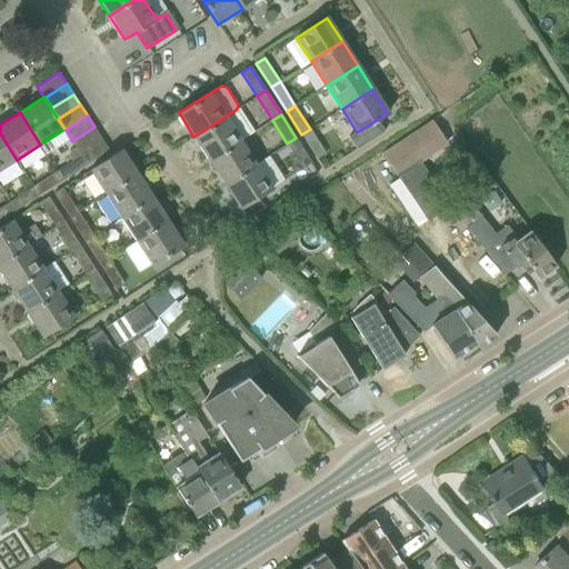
[(209,160),(241,140),(226,117),(193,137),(209,160)]
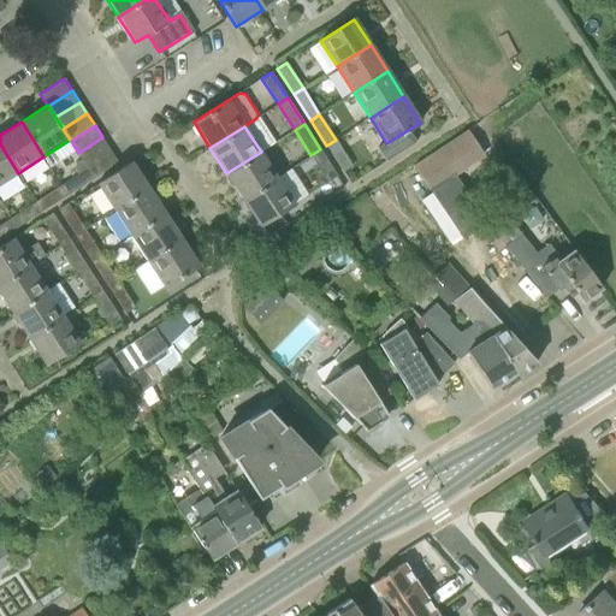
[(465,238),(489,221),(457,176),(486,155),(469,130),(415,166),(465,238)]
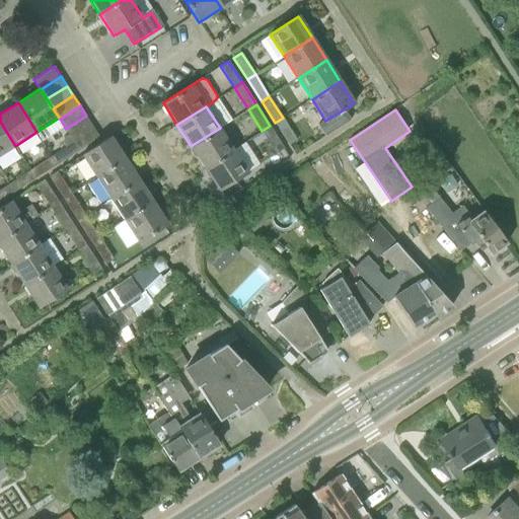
[(66,129),(72,139),(92,126),(86,116),(66,129)]
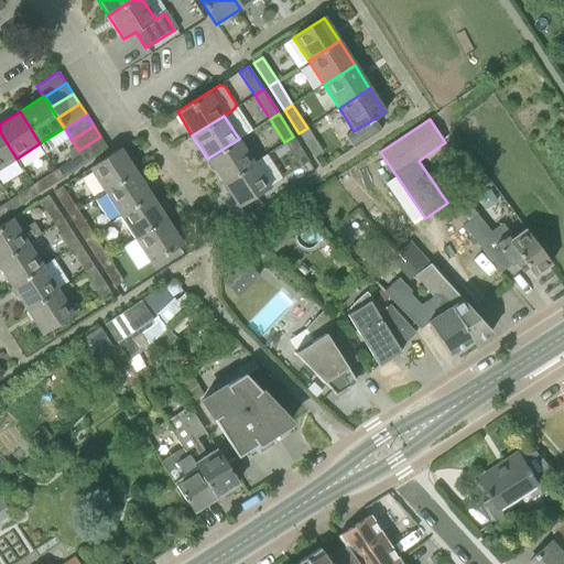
[(314,158),(323,152),(307,128),(299,133),(314,158)]
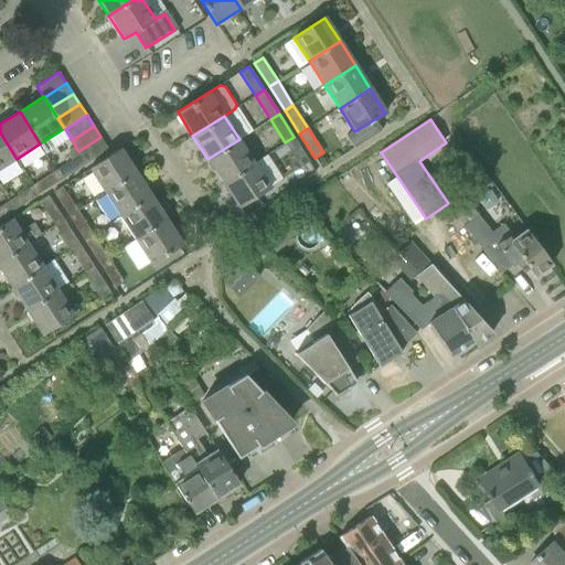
[(0,169),(17,159),(0,132),(0,169)]
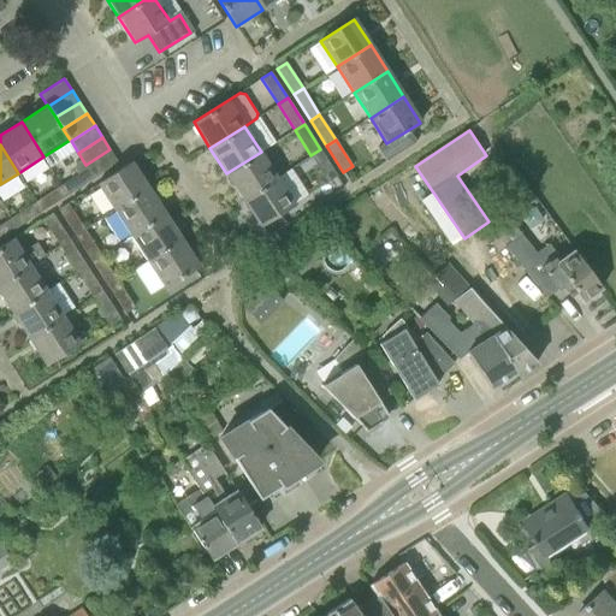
[(88,167),(95,177),(117,161),(110,149),(86,165),(88,167)]
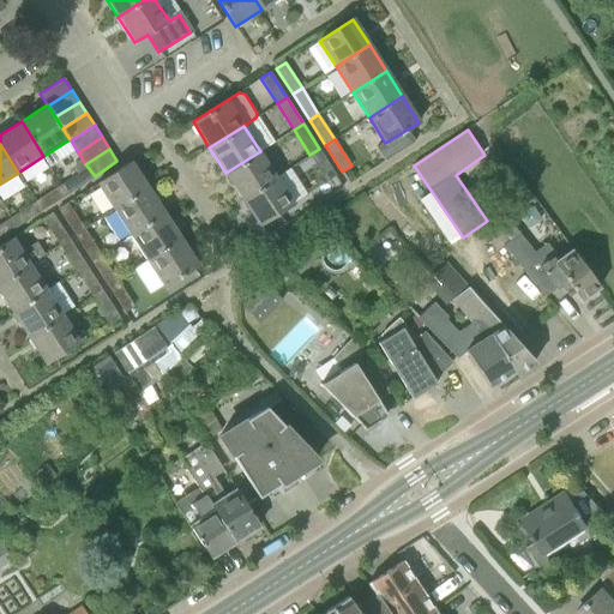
[(327,181),(337,175),(319,149),(309,155),(327,181)]
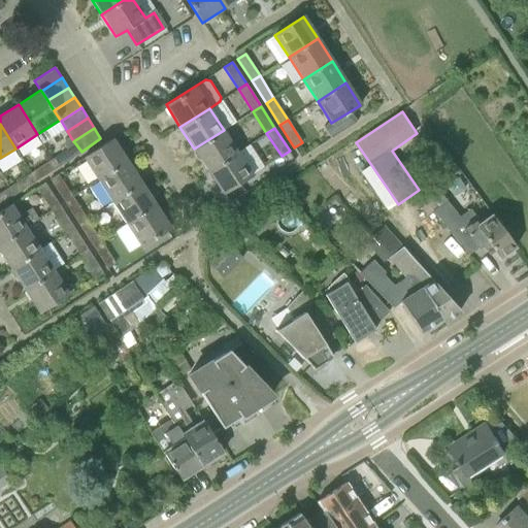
[(208,171),(238,153),(224,130),(194,149),(208,171)]
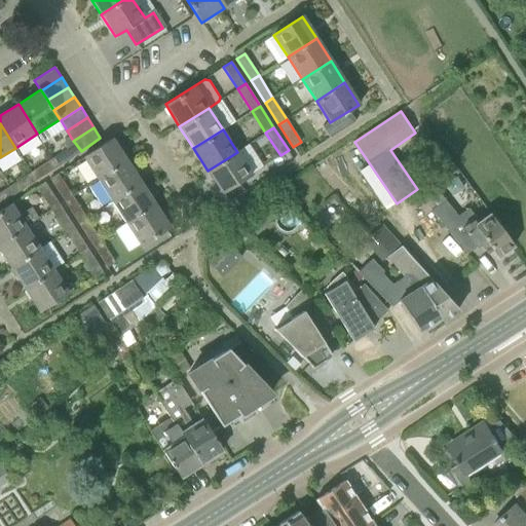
[(98,179),(127,160),(113,138),(83,157),(98,179)]
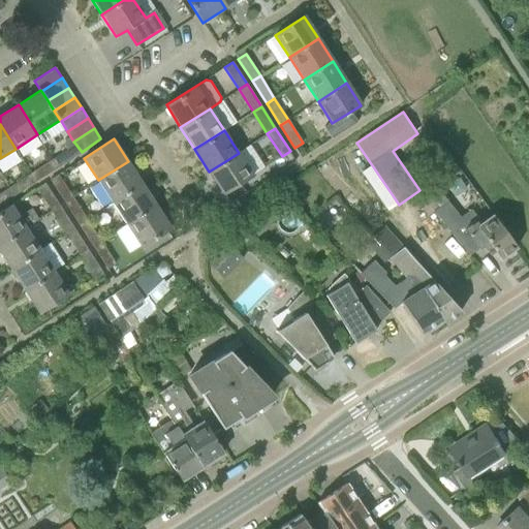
[(64,151),(69,160),(82,152),(75,144),(64,151)]
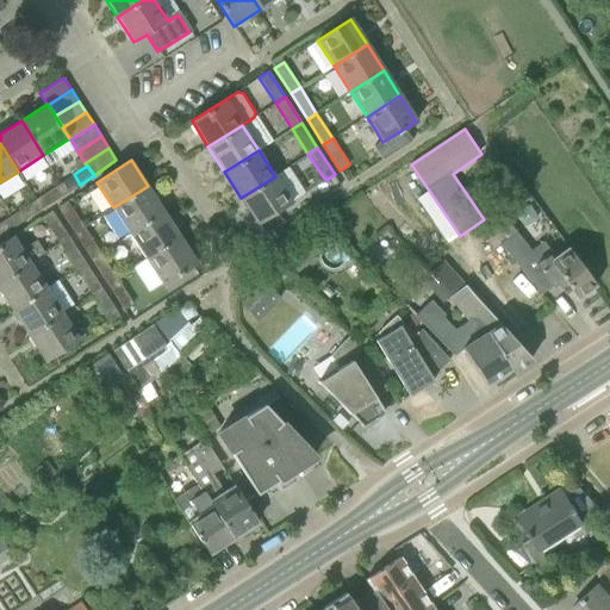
[(241,198),(257,223),(292,201),(275,176),(241,198)]
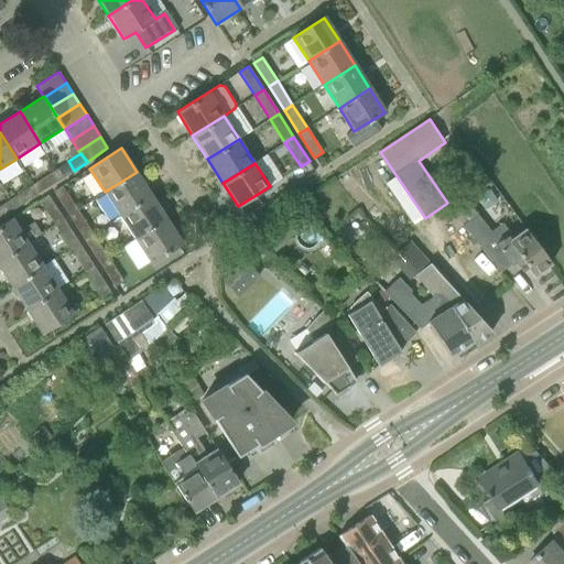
[(120,216),(152,195),(137,172),(105,192),(120,216)]
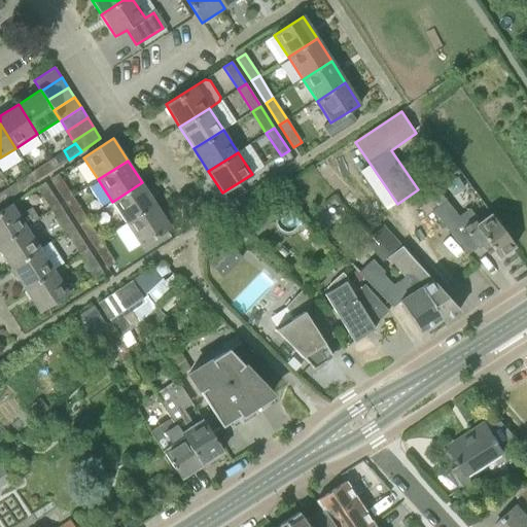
[(32,172),(37,180),(48,173),(43,165),(32,172)]
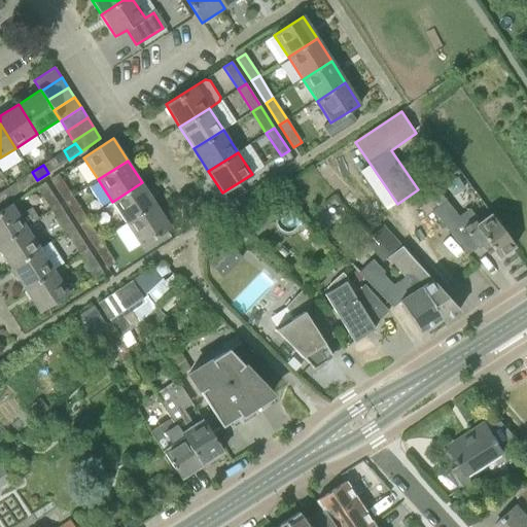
[(26,187),(37,180),(32,172),(20,179),(26,187)]
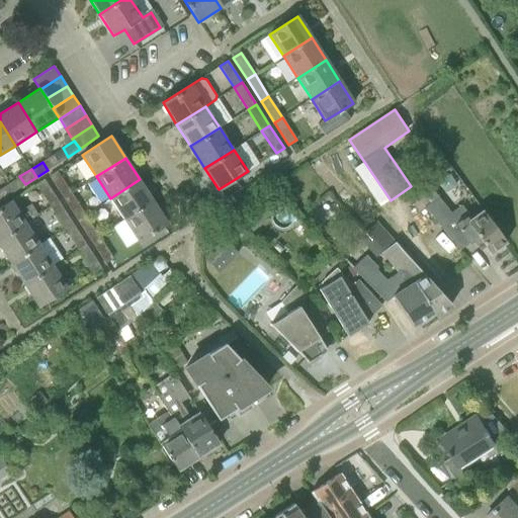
[(49,176),(57,187),(65,182),(57,171),(49,176)]
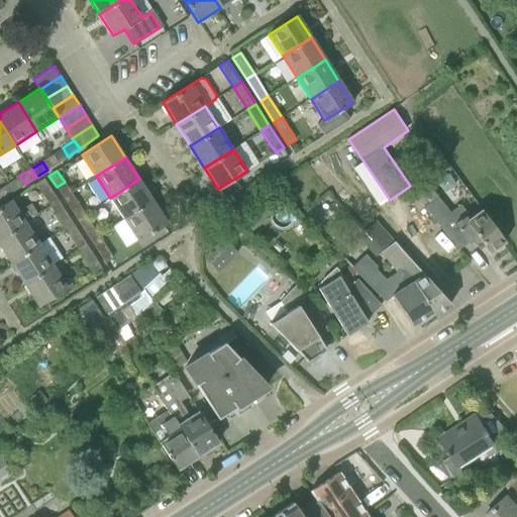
[(50,205),(59,201),(44,179),(36,184),(50,205)]
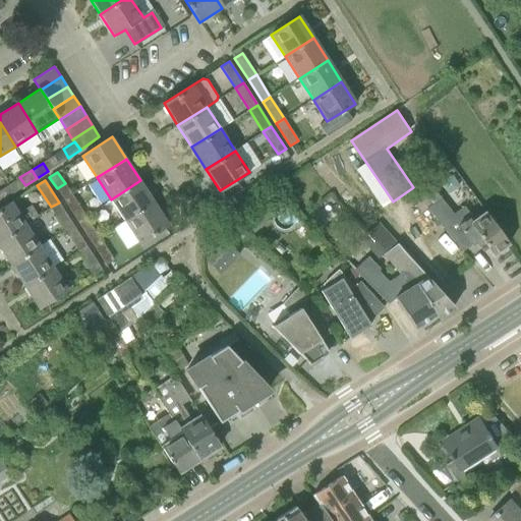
[(125,221),(155,203),(140,180),(111,199),(125,221)]
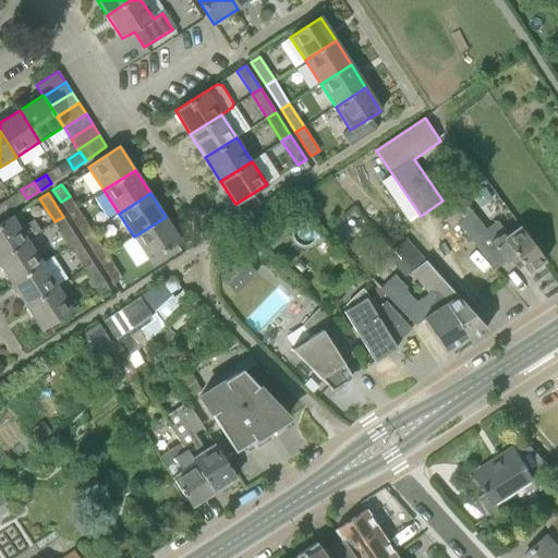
[(542,263),(545,261),(519,226),(508,233),(497,219),(486,228),(464,201),(450,213),(496,269),(510,258),(517,267),(522,263),(529,273),(533,270),(536,269),(541,266),(542,263)]
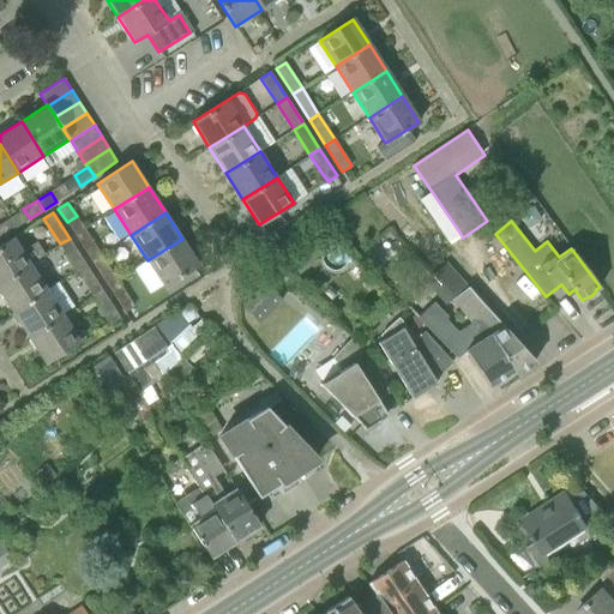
[(0,282),(30,263),(44,253),(36,241),(22,252),(13,238),(0,245),(0,282)]
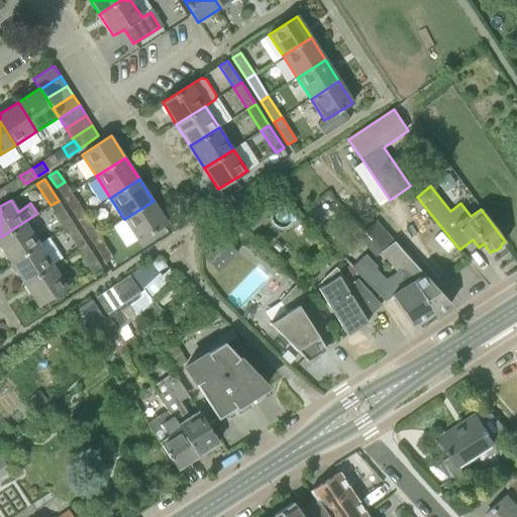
[(65,227),(72,222),(59,201),(50,205),(65,227)]
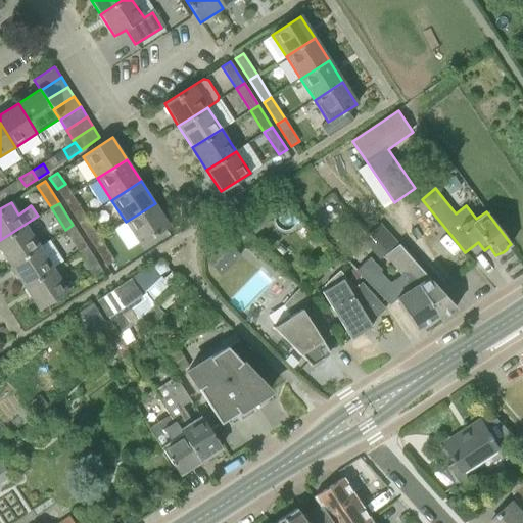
[(155,203),(126,222),(140,244),(170,225),(155,203)]
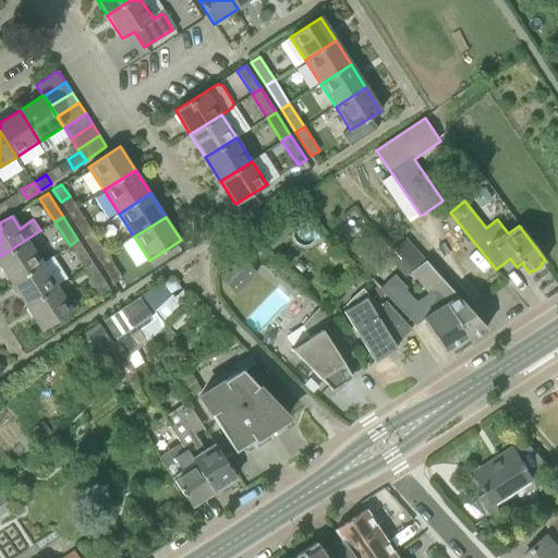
[(75,225),(83,235),(92,230),(85,219),(75,225)]
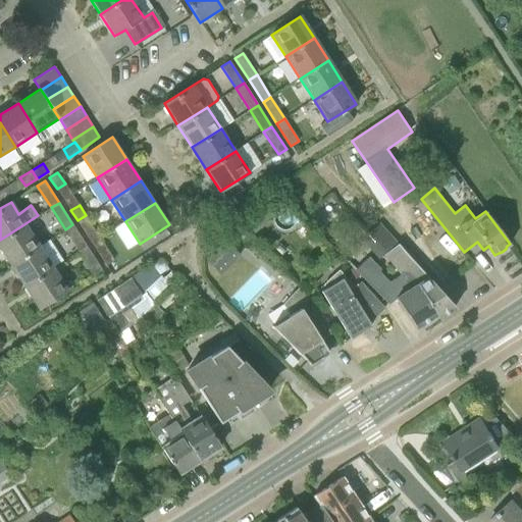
[(245,220),(256,231),(271,217),(260,206),(245,220)]
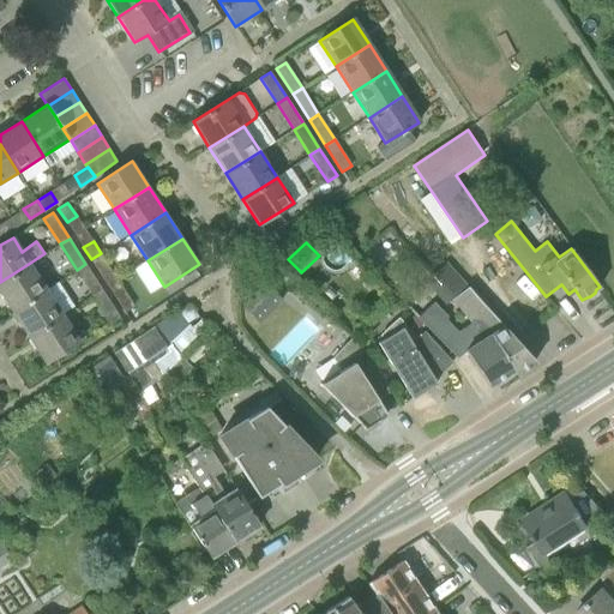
[(91,259),(100,272),(109,266),(101,253),(91,259)]
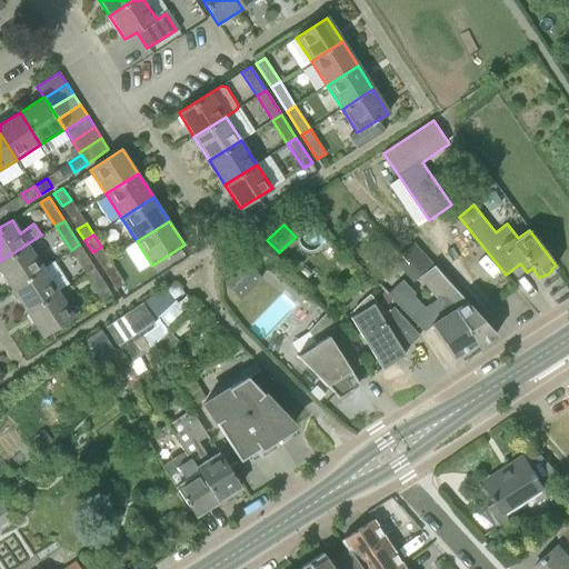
[(0,270),(11,288),(43,268),(28,243),(0,261),(0,270)]
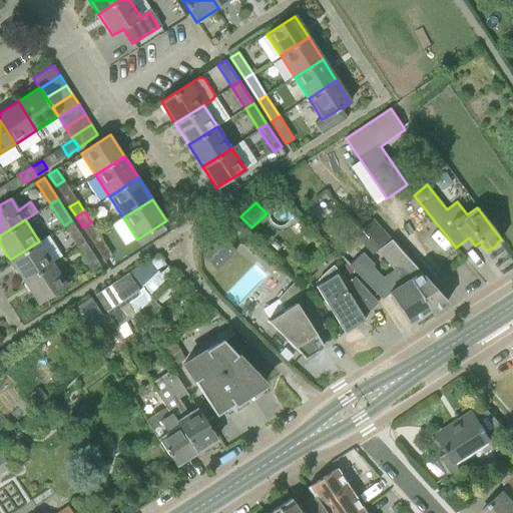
[(77,246),(85,241),(71,220),(64,225),(77,246)]
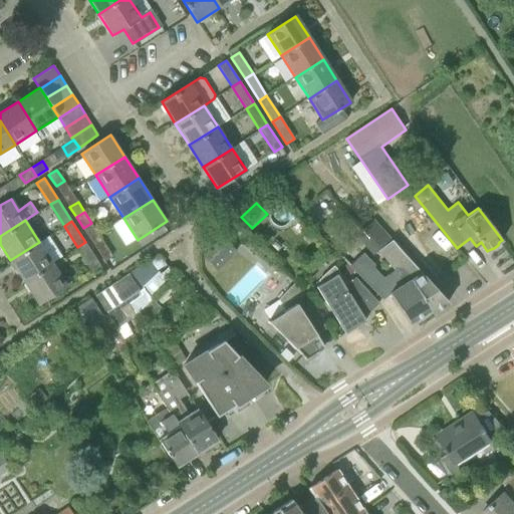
[(434,287),(421,272),(375,221),(363,231),(380,251),(379,251),(395,270),(405,264),(413,278),(411,280),(430,309),(432,313),(448,302),(434,287)]
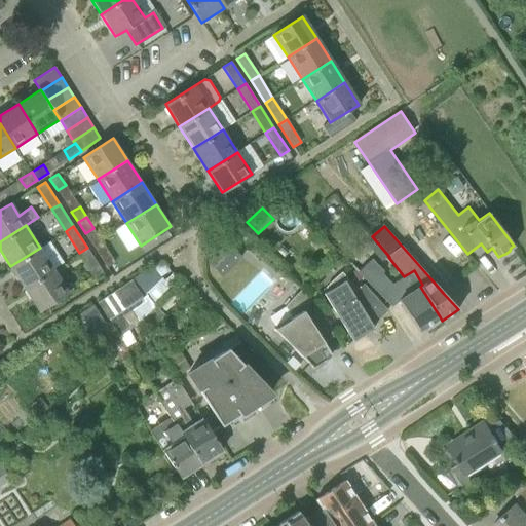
[(25,289),(54,270),(40,248),(10,266),(25,289)]
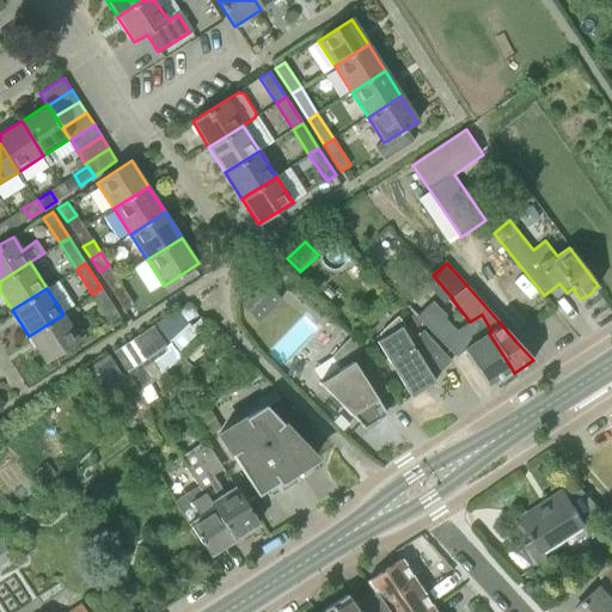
[(109,320),(118,314),(102,288),(92,294),(109,320)]
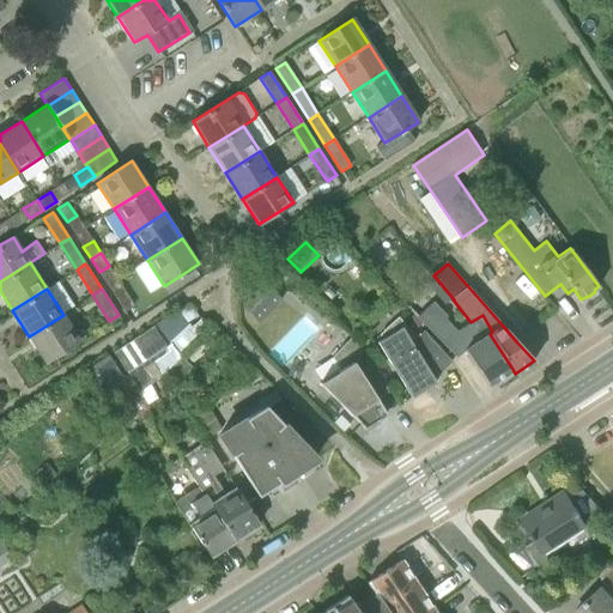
[(125,311),(134,305),(125,291),(115,297),(125,311)]
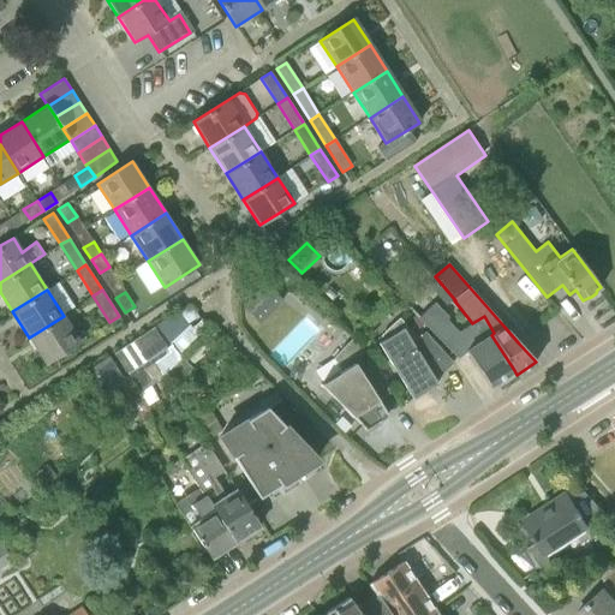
[(254,310),(261,317),(278,300),(269,292),(254,310)]
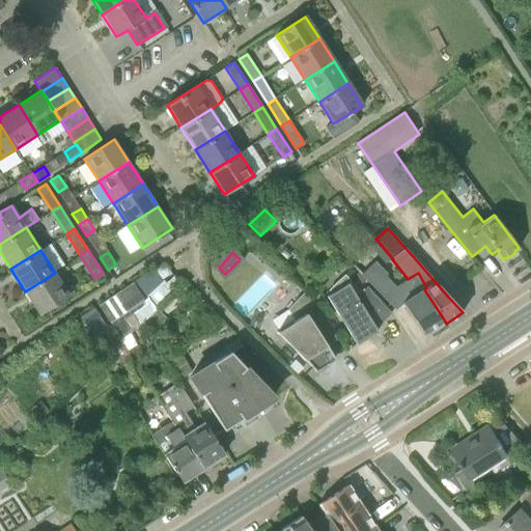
[(55,273),(25,291),(39,314),(68,295),(55,273)]
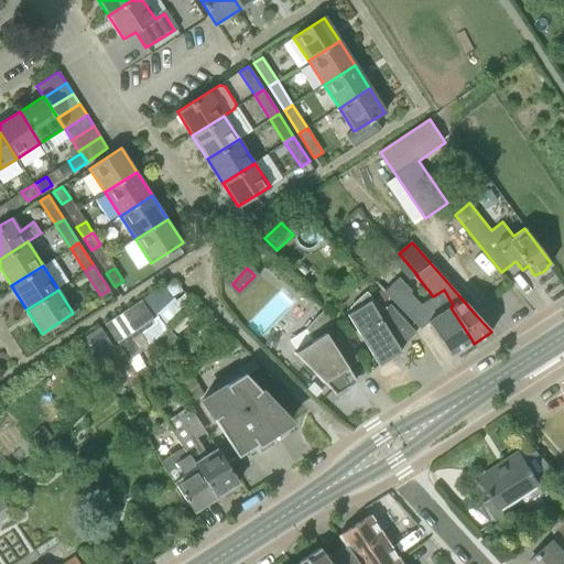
[(433,296),(444,313),(430,323),(448,355),(472,339),(451,307),(453,305),(444,290),(433,296)]
